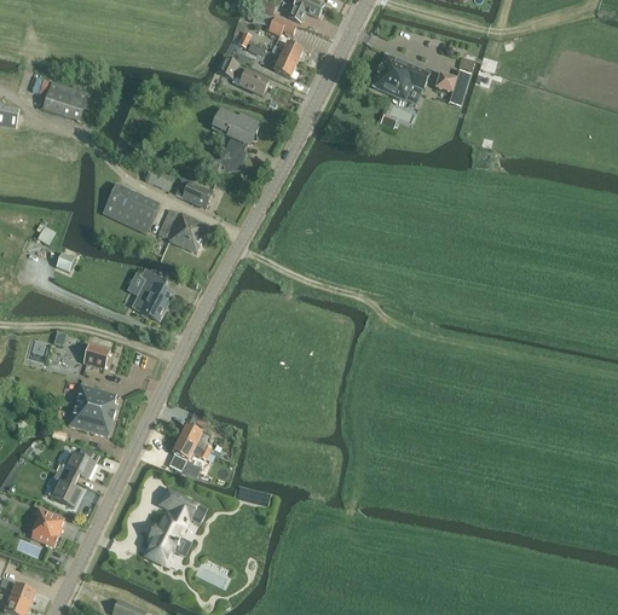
[(275,0),(256,0),(255,9),(271,13),(275,0)]
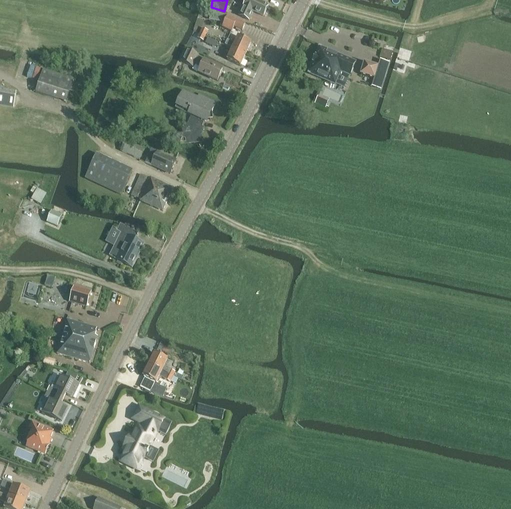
[(252,9),(263,14),(267,4),(258,0),(244,0),(238,14),(248,18),(252,9)]
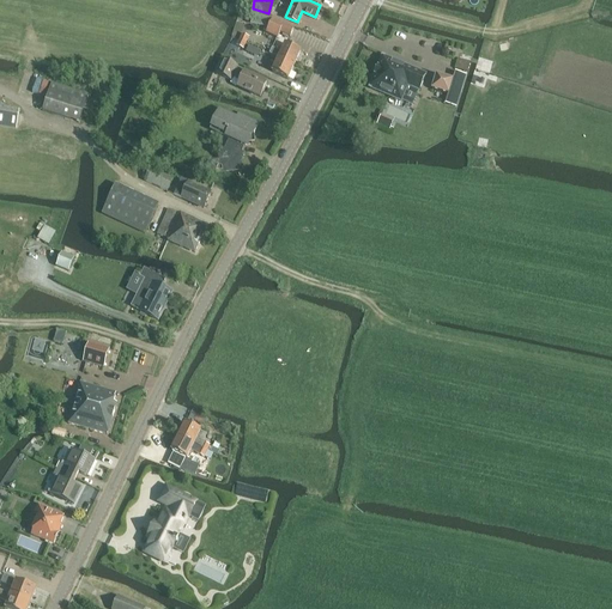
[(292,25),(271,16),(266,28),(277,32),(279,26),(290,32),(292,25)]
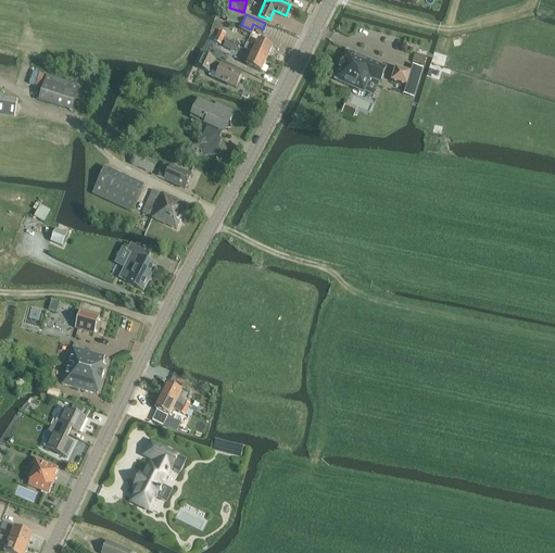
[(248,48),(266,57),(272,44),(257,37),(254,44),(244,39),(241,45),(248,48)]
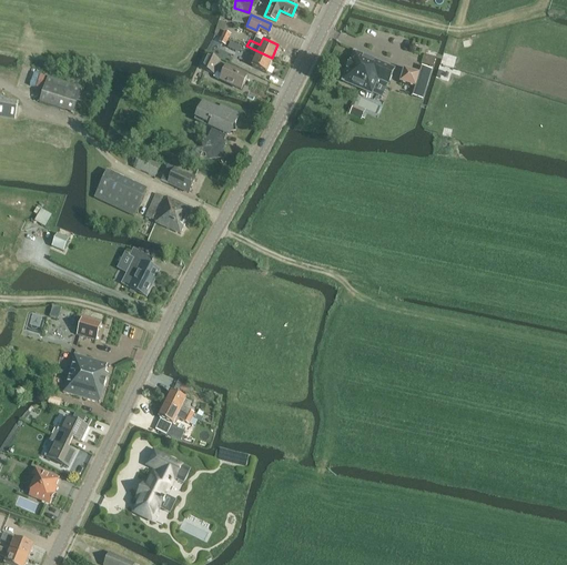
[(265,71),(272,58),(253,49),(251,54),(255,57),(251,64),(265,71)]
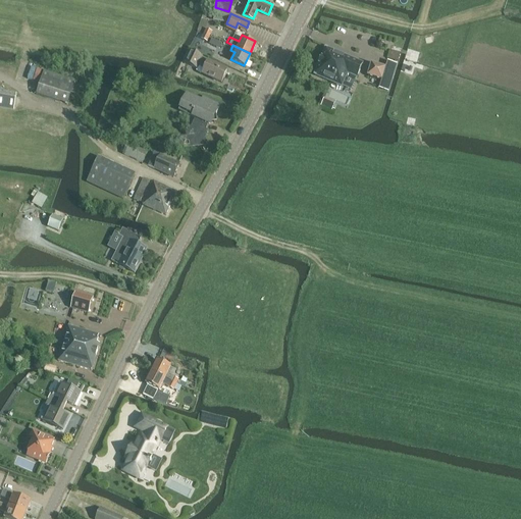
[(363,59),(326,45),(315,71),(343,82),(348,68),(358,72),(363,59)]
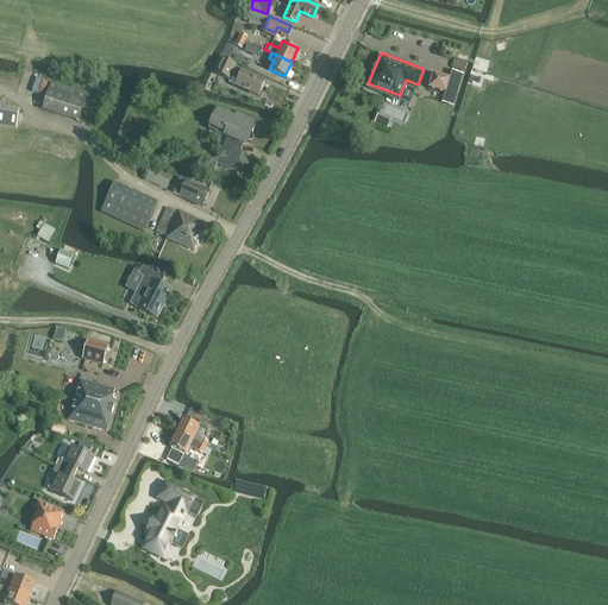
[(236,83),(257,93),(261,87),(261,88),(264,81),(263,81),(264,80),(242,69),(242,70),(233,65),(234,63),(221,57),(215,70),(229,77),(231,73),(238,76),(236,83)]
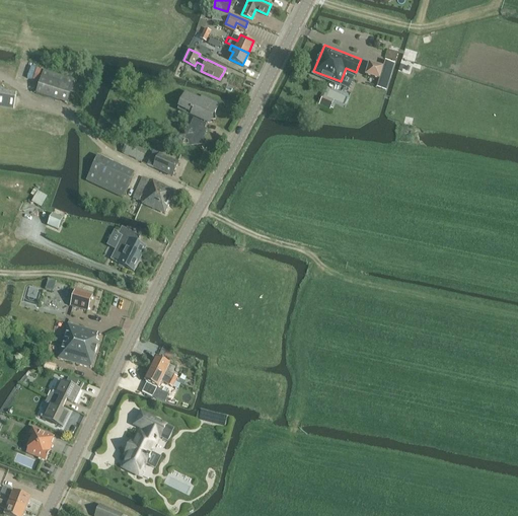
[(383,66),(370,61),(365,72),(378,77),(383,66)]
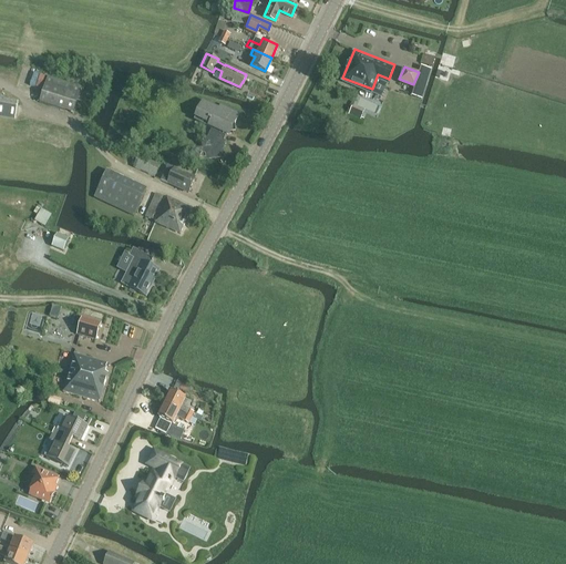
[(48,74),(39,100),(39,101),(72,111),(81,84),(48,74)]
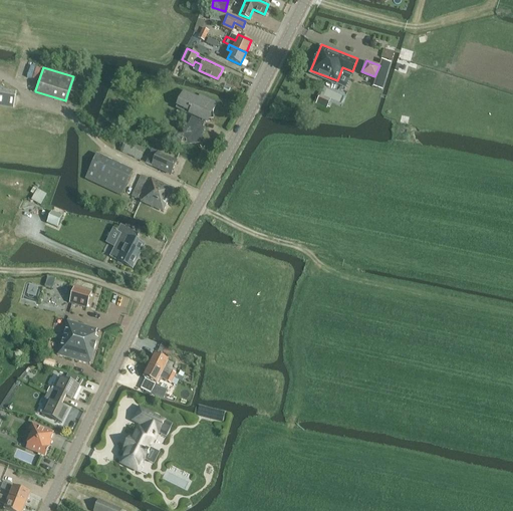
[(0,103),(13,106),(15,90),(0,87),(0,103)]
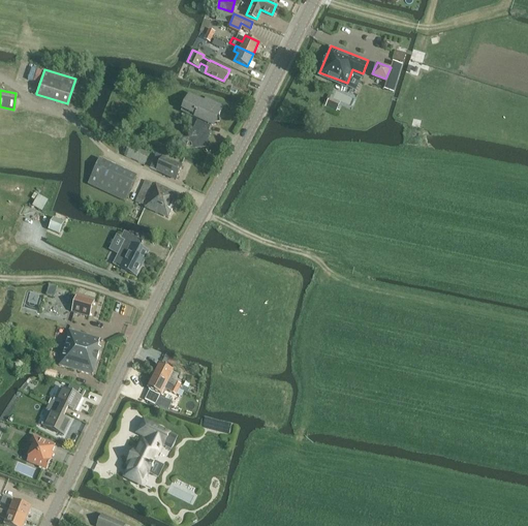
[(216,117),(222,104),(205,96),(204,99),(189,92),(183,105),(195,112),(193,115),(198,118),(185,146),(209,144),(208,144),(208,134),(209,134),(208,128),(213,117),(216,117)]
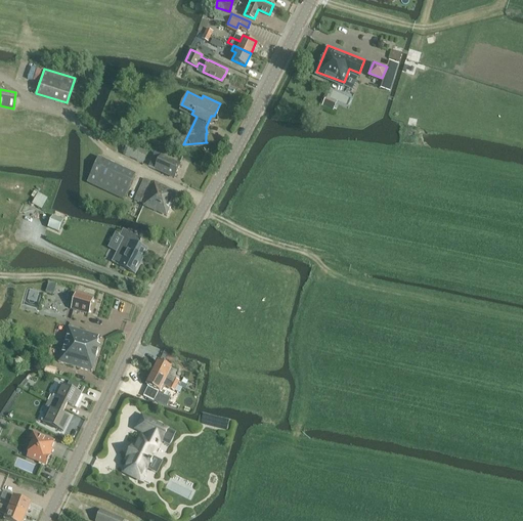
[(332,109),(336,100),(324,95),(320,103),(332,109)]
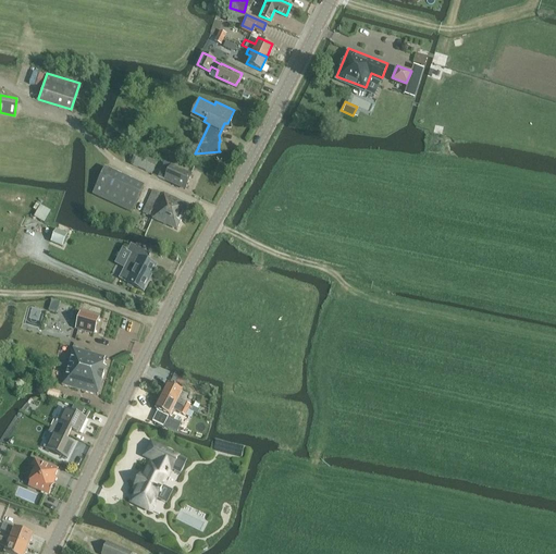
[(151,171),(157,159),(135,148),(130,160),(151,171)]
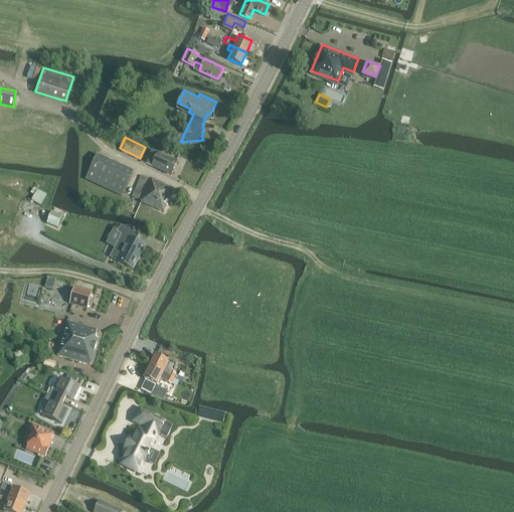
[(156,152),(151,163),(155,165),(170,172),(176,161),(156,152)]
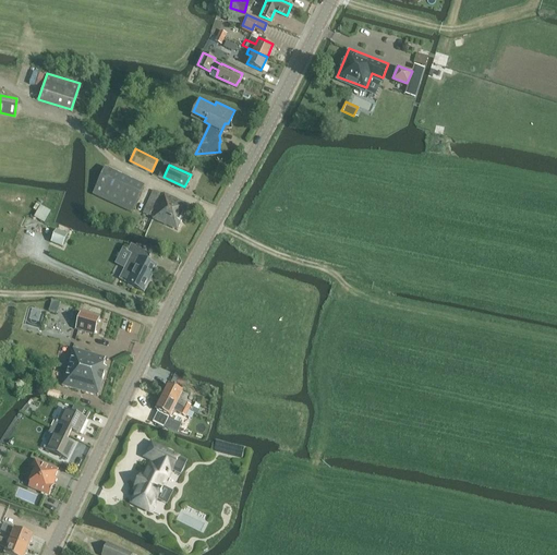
[(131,209),(143,184),(104,166),(92,191),(131,209)]
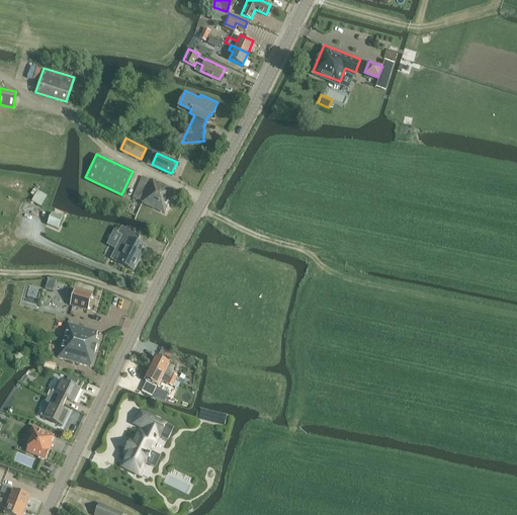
[(151,178),(151,179),(141,175),(132,195),(142,199),(141,201),(164,211),(174,188),(151,178)]
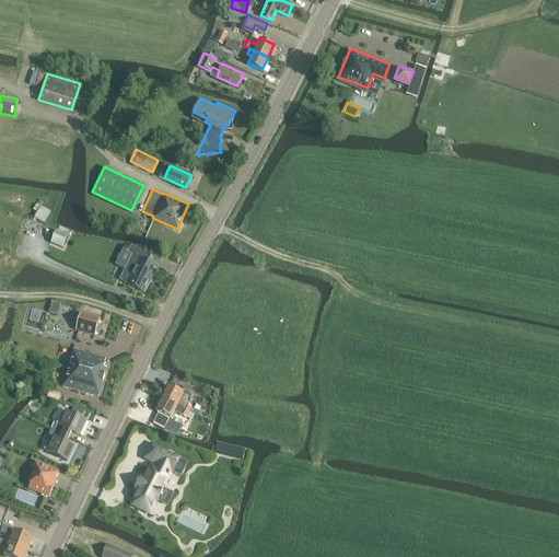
[(42,199),(32,216),(44,221),(55,200),(48,196),(45,201),(42,199)]
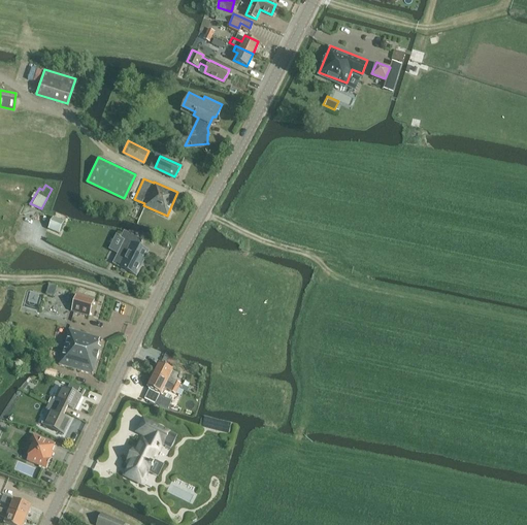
[(64,220),(53,216),(47,227),(59,231),(64,220)]
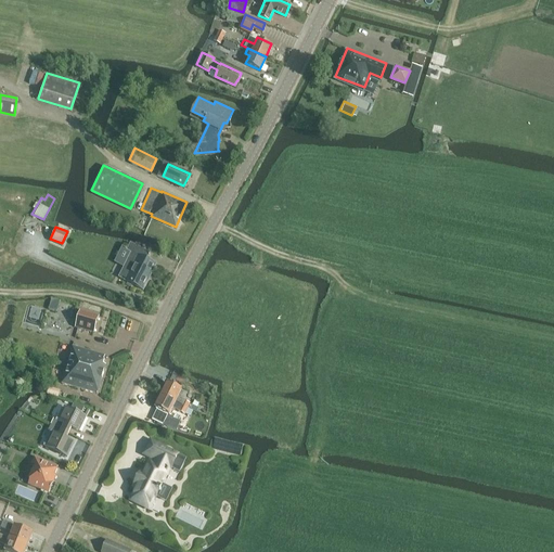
[(142,287),(155,262),(145,257),(149,251),(129,241),(126,248),(138,254),(125,279),(142,287)]
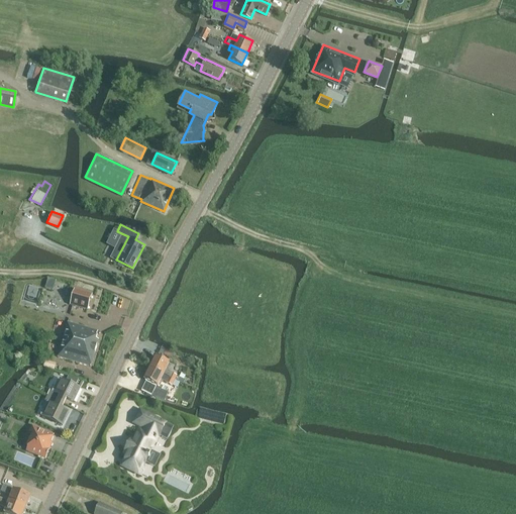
[(74,287),(70,303),(86,307),(91,292),(74,287)]
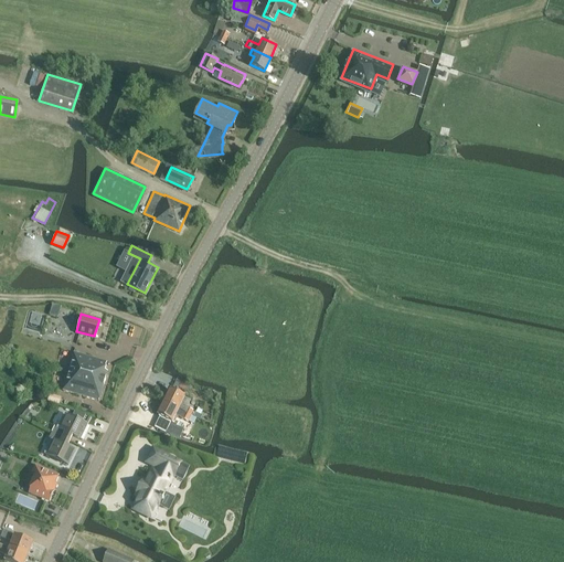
[(106,360),(73,350),(67,369),(94,378),(93,381),(103,384),(107,370),(104,369),(106,360)]
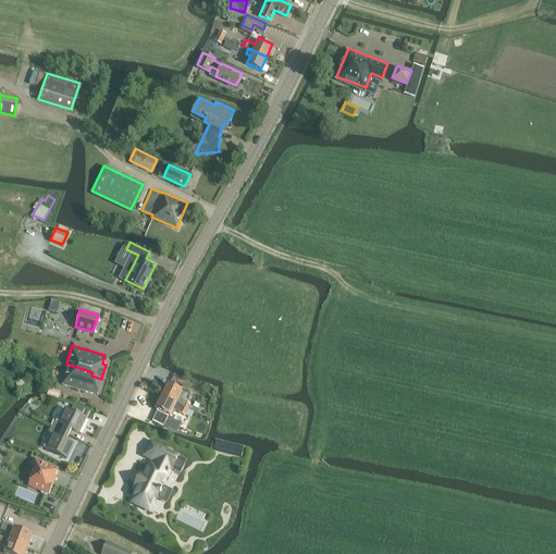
[(66,364),(61,382),(97,393),(101,379),(91,376),(93,372),(66,364)]
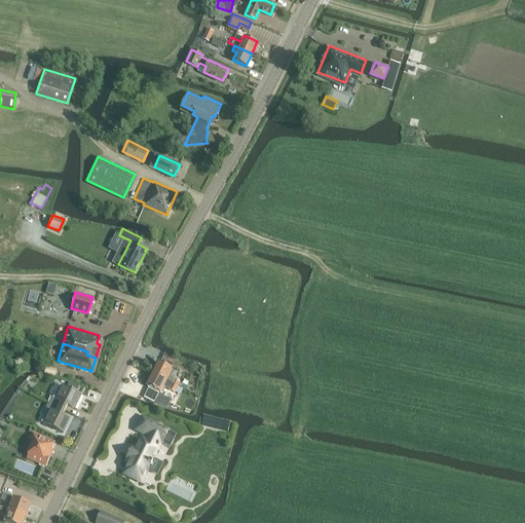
[(165,379),(171,382),(177,385),(179,379),(167,374),(171,367),(158,361),(152,373),(165,379)]
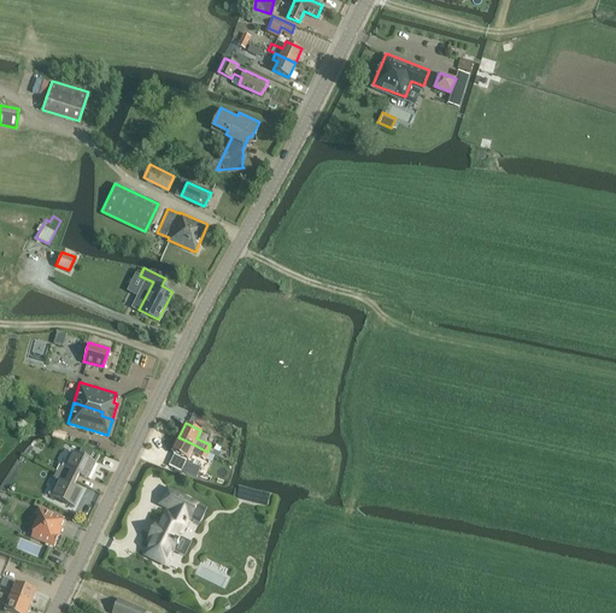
[(65,431),(53,428),(50,436),(63,440),(65,431)]
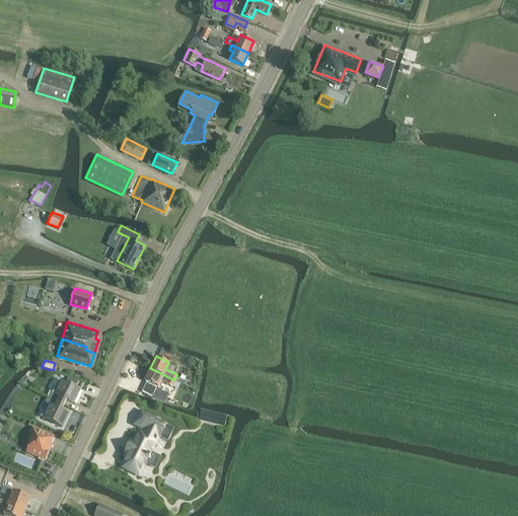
[(160,379),(163,374),(150,368),(144,379),(157,386),(160,379)]
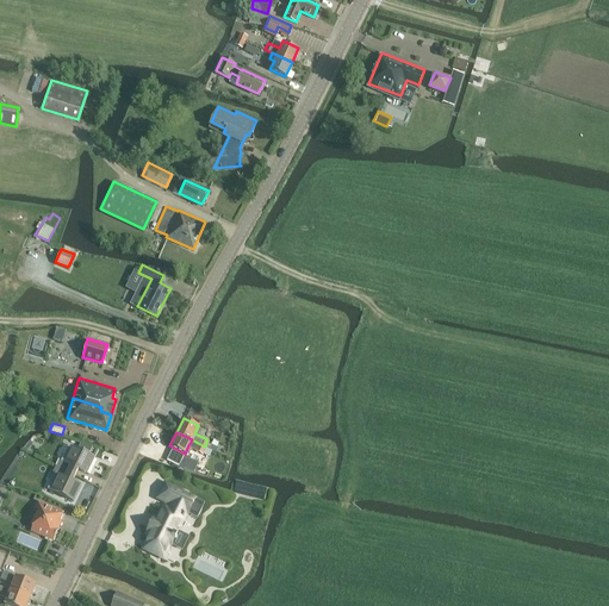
[(58,457),(55,464),(75,474),(78,468),(86,472),(93,456),(68,444),(61,458),(58,457)]
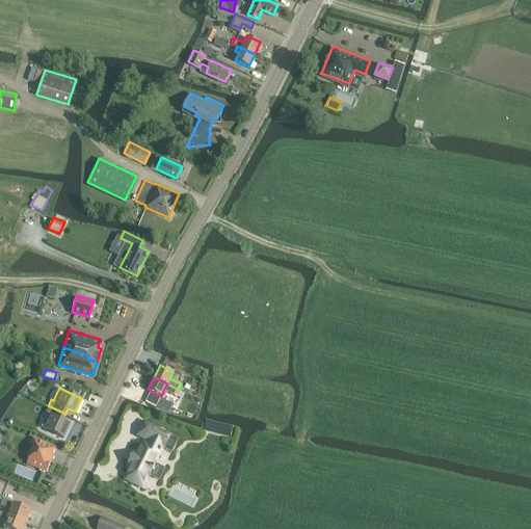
[(62,419),(65,414),(48,405),(45,411),(47,412),(42,425),(63,435),(70,422),(62,419)]
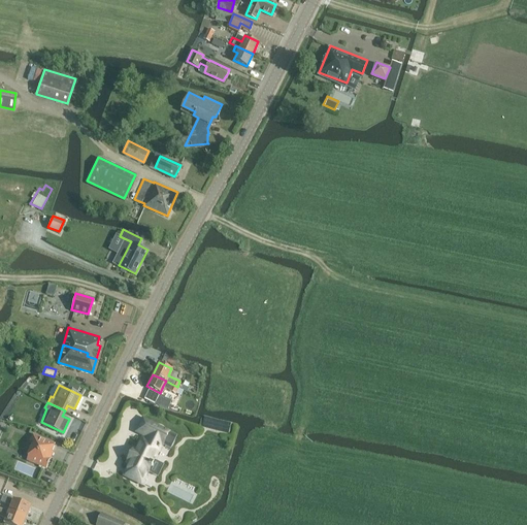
[(162,443),(168,430),(142,418),(136,430),(149,435),(146,439),(141,437),(136,449),(133,447),(126,461),(129,462),(124,473),(140,482),(146,470),(147,471),(155,457),(153,457),(160,441),(162,443)]
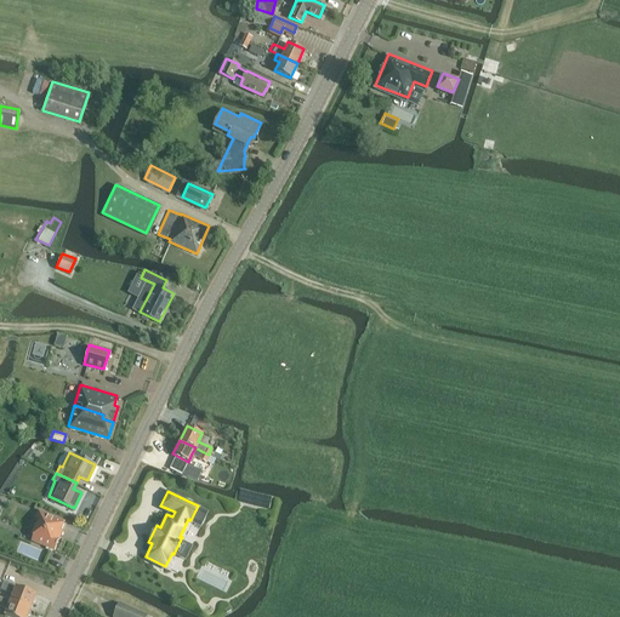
[(60,529),(63,520),(38,508),(33,518),(39,520),(30,538),(53,548),(62,529),(60,529)]
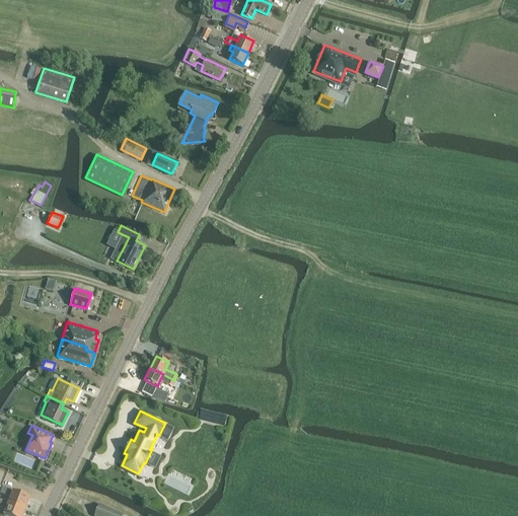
[(10,497),(8,502),(24,508),(29,497),(12,490),(2,486),(0,491),(4,493),(3,494),(10,497)]
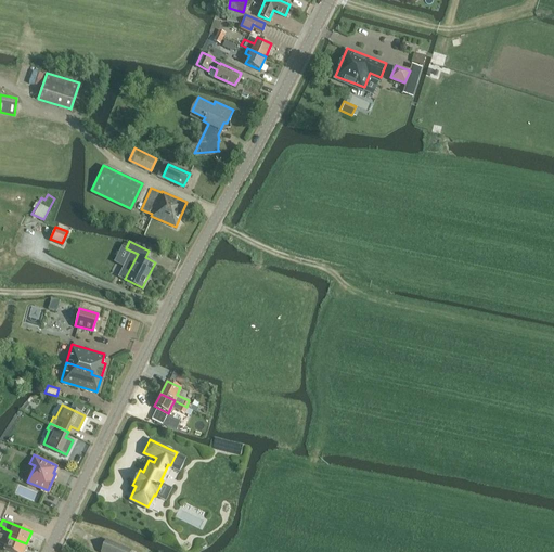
[(11,551),(23,551),(26,543),(9,537),(0,533),(0,540),(5,543),(3,549),(11,551)]
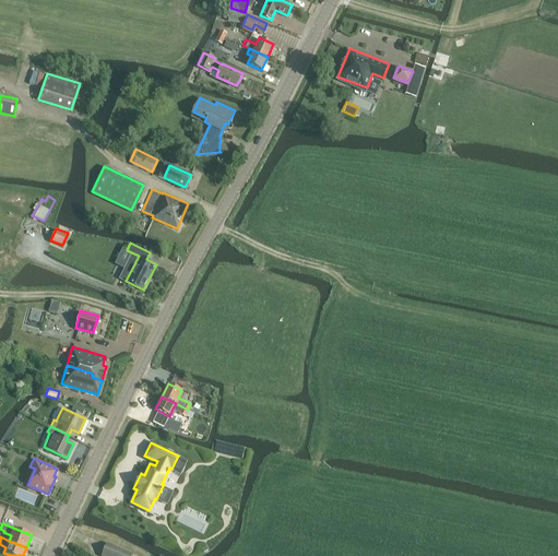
[(103,555),(130,555),(131,554),(107,543),(102,555),(103,555)]
